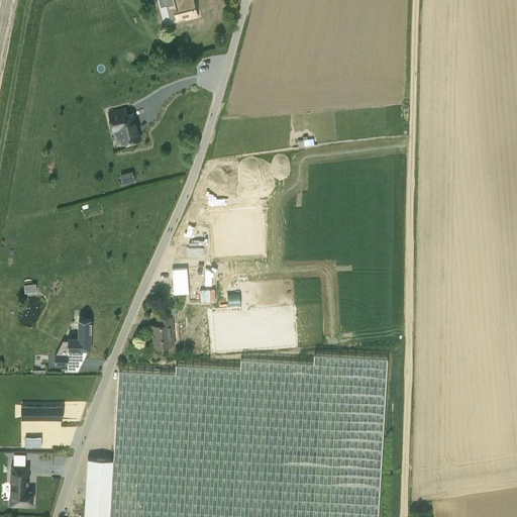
[(178,21),(188,18),(197,15),(193,0),(182,0),(181,0),(165,0),(168,9),(173,8),(175,9),(178,21)]
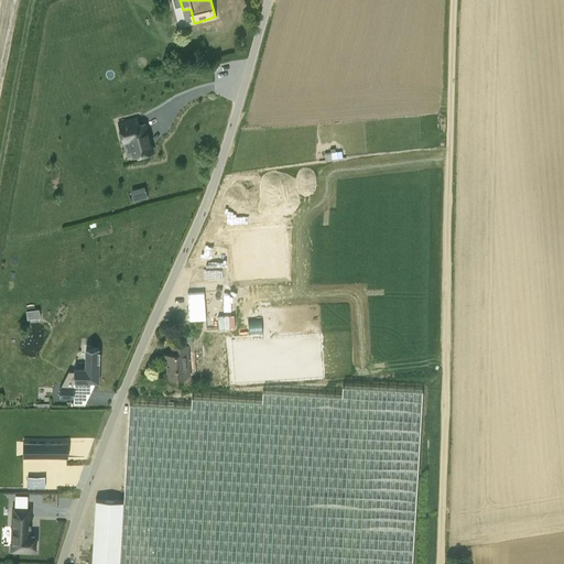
[(131,119),(119,122),(122,136),(128,134),(134,156),(152,152),(145,123),(133,127),(131,119)]
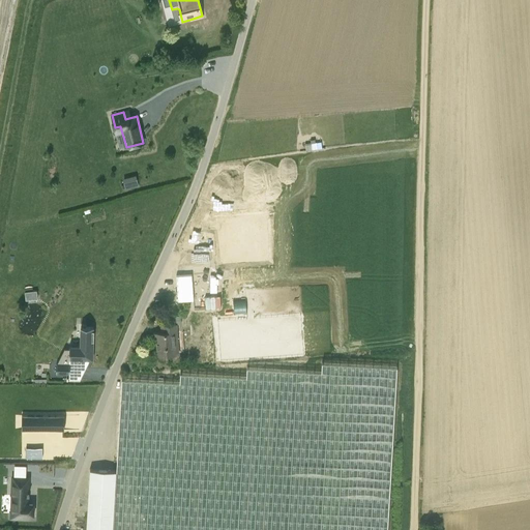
[(290,181),(291,182),(300,182),(300,176),(305,171),(310,171),(319,164),(316,164),(324,157),(288,159),(289,174),(213,179),(218,184),(218,193),(211,193),(212,203),(215,200),(218,204),(223,200),(219,196),(226,189),(226,179),(232,186),(234,185),(241,184),(244,181),(267,180),(267,181),(277,180),(278,182),(280,181),(290,181)]
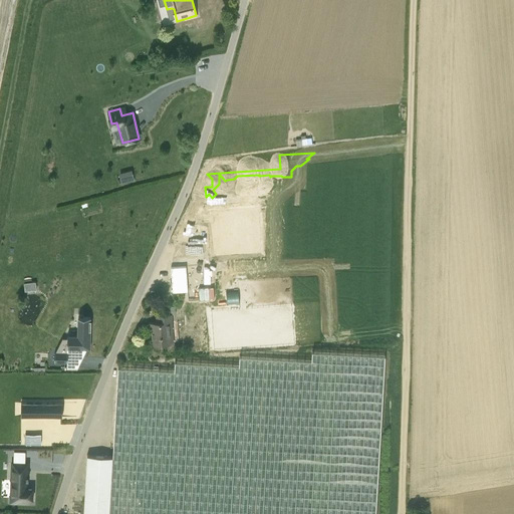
[(122,183),(136,180),(133,169),(119,173),(122,183)]
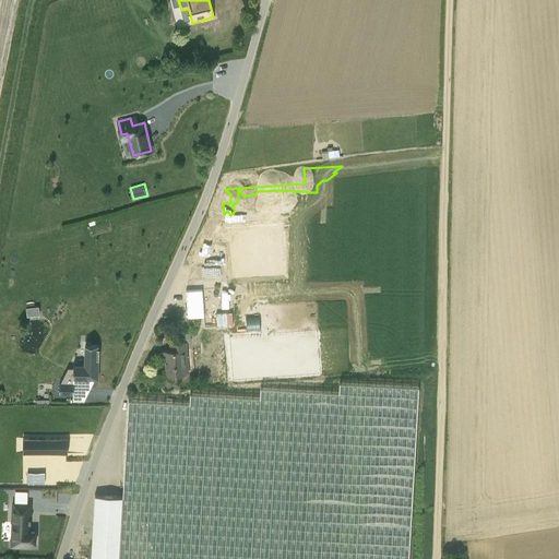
[(204,325),(232,323),(230,314),(224,314),(221,262),(200,263),(204,325)]
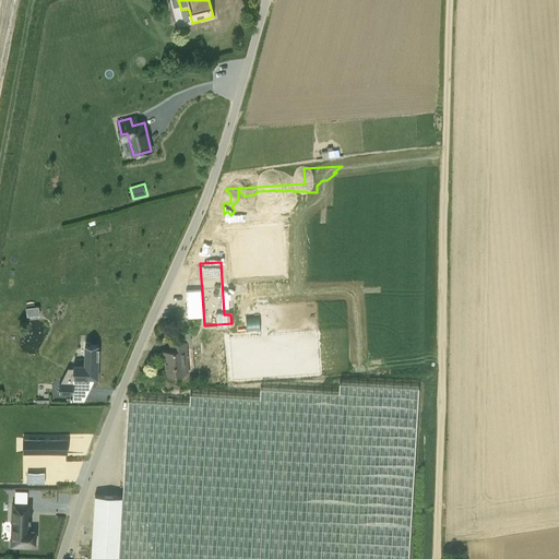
[(26,307),(27,316),(42,314),(40,306),(26,307)]
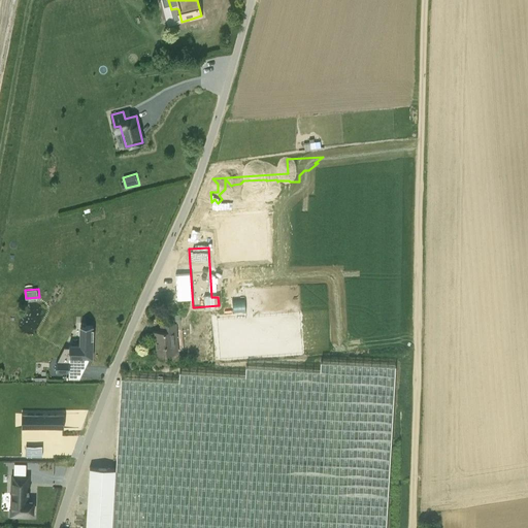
[(156,339),(157,354),(184,353),(183,330),(176,330),(175,323),(161,324),(161,331),(153,332),(154,340),(156,339)]
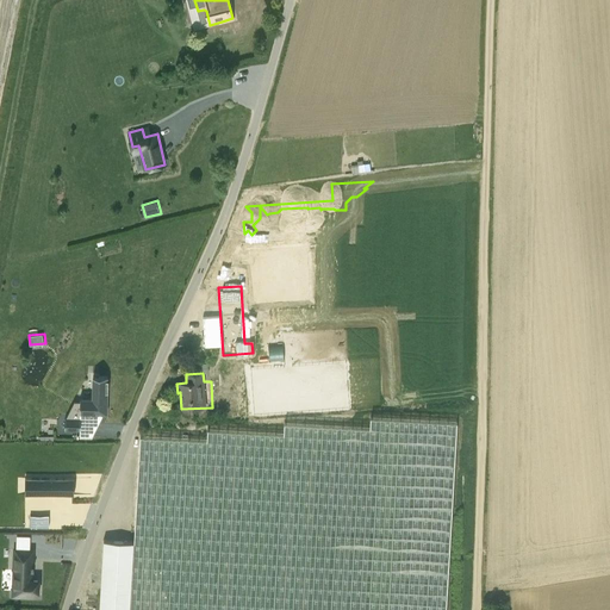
[(80,423),(99,423),(103,416),(103,414),(107,414),(107,377),(93,377),(92,398),(80,398),(80,402),(80,418),(66,418),(64,418),(64,429),(80,429),(80,423)]
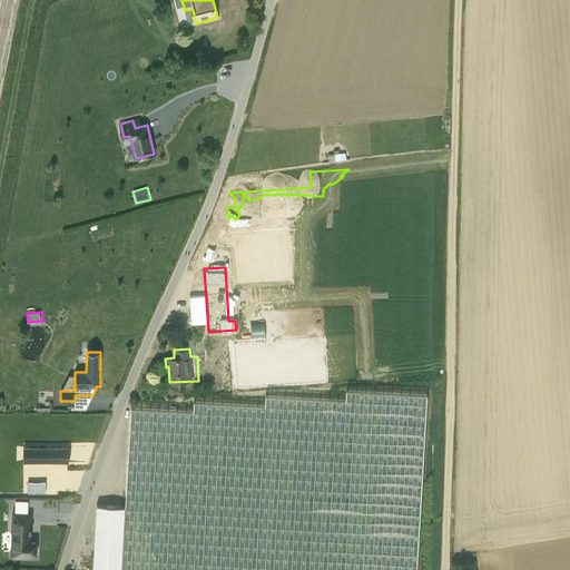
[(90,569),(416,569),(428,395),(346,391),(346,401),(266,396),(265,406),(194,403),(194,413),(131,409),(126,508),(95,505),(90,569)]
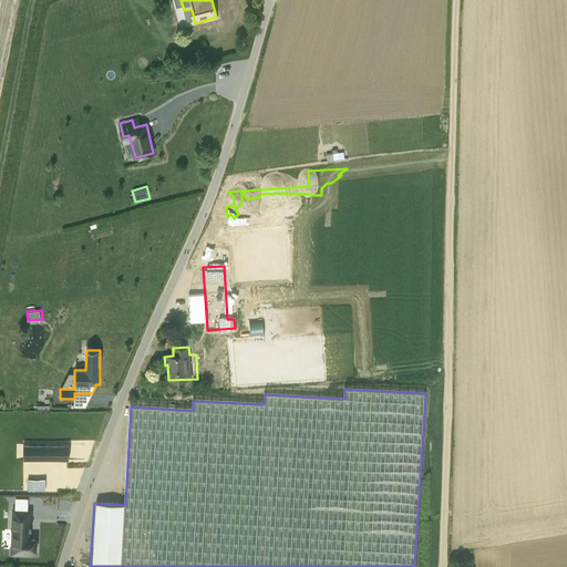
[(66,444),(28,444),(28,460),(66,460),(66,444)]
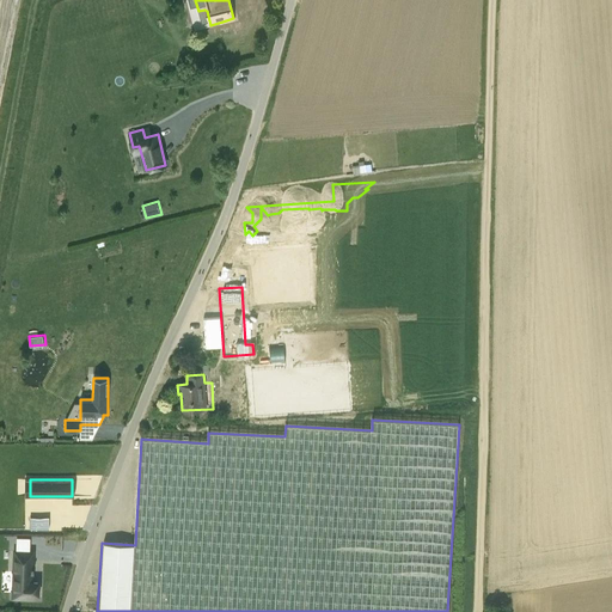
[(49,530),(49,516),(30,516),(30,528),(49,530)]
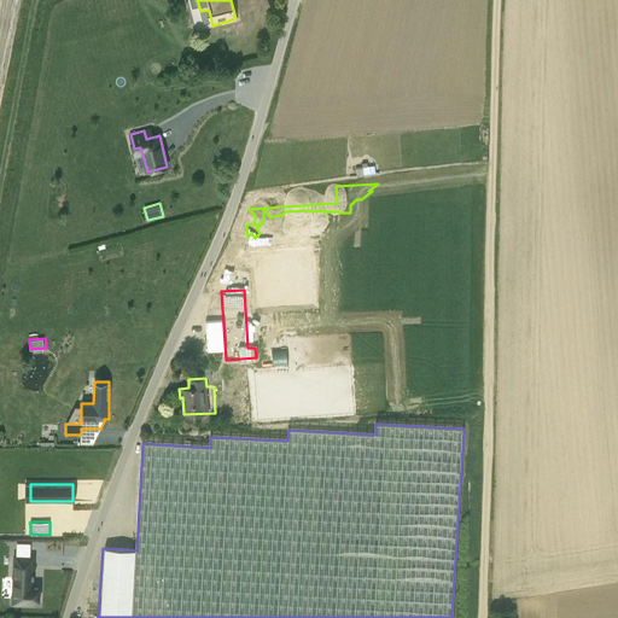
[(15,599),(13,602),(38,604),(38,588),(31,588),(33,558),(16,557),(15,578),(13,599),(15,599)]
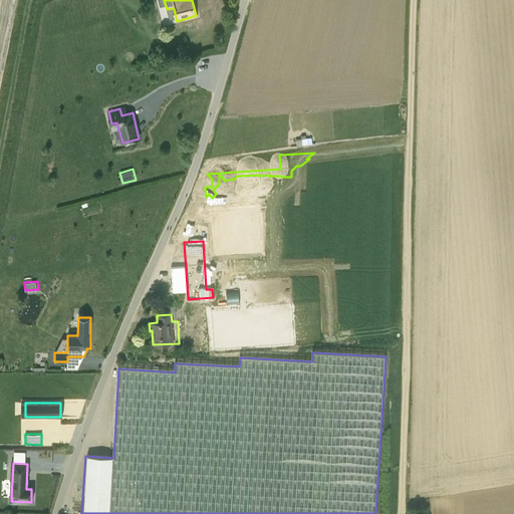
All buildings are outlined.
